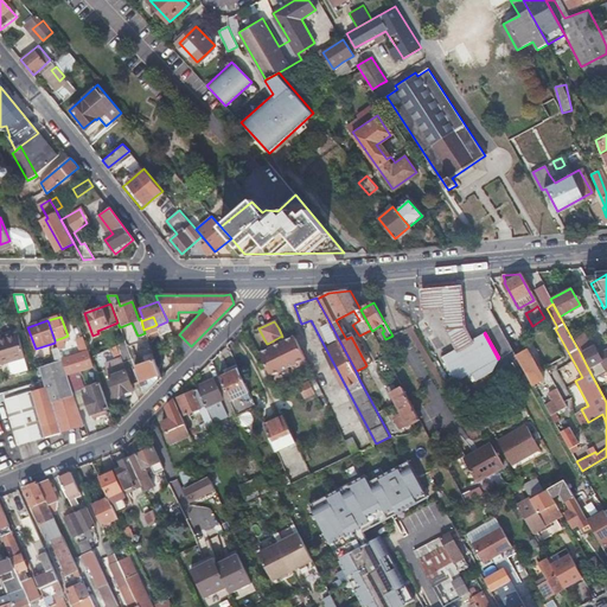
[(575,337),(572,338),(580,352),(593,345),(586,332),(582,333),(582,332),(575,337)]
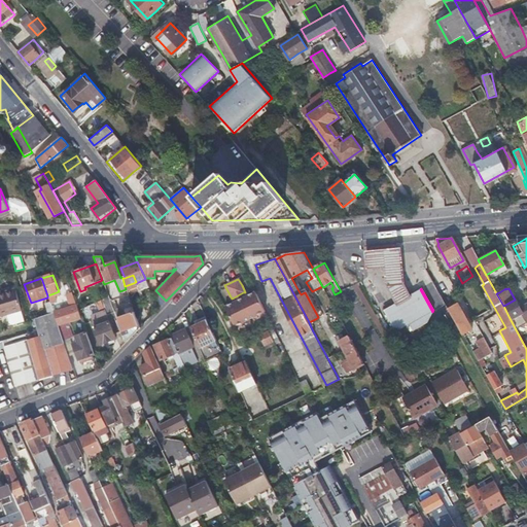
[(0,316),(6,315),(9,323),(12,325),(24,321),(21,311),(14,289),(0,292),(0,316)]
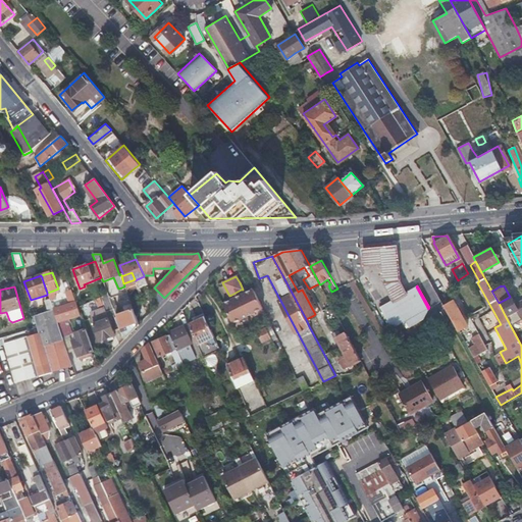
[(422,321),(428,309),(416,286),(385,303),(398,324),(404,321),(408,328),(422,321)]
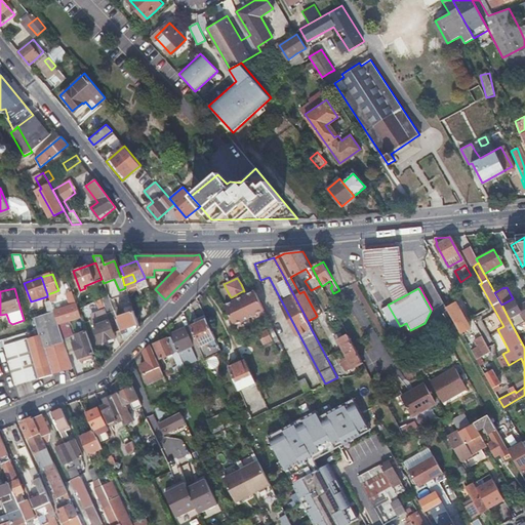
[(158,307),(165,299),(155,289),(152,292),(158,307)]
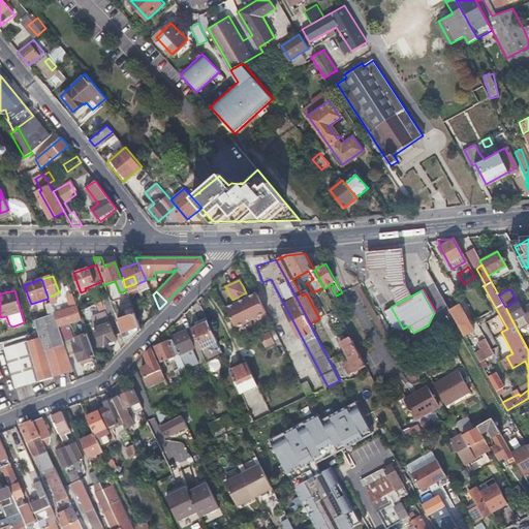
[(246,298),(236,303),(226,308),(240,333),(269,317),(256,292),(246,298)]
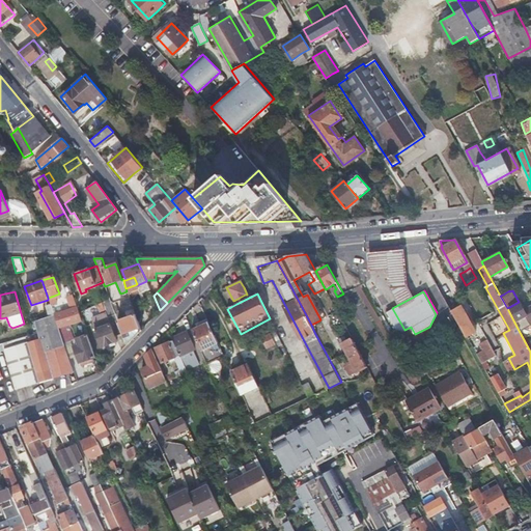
[(111,295),(108,296),(109,298),(114,312),(117,311),(111,295)]
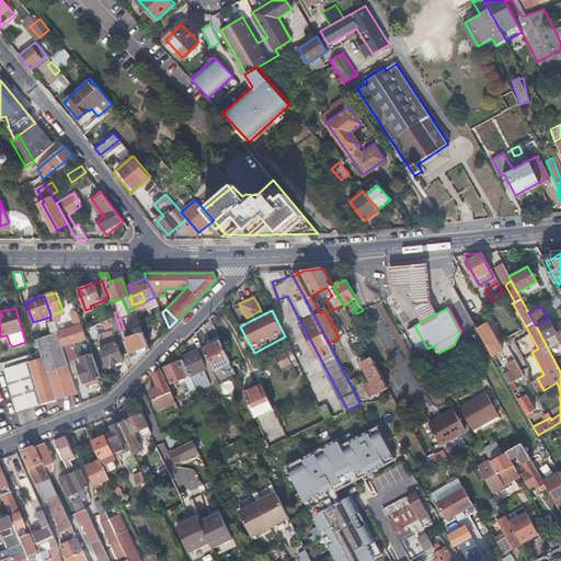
[(259,311),(249,317),(250,321),(261,316),(259,311)]
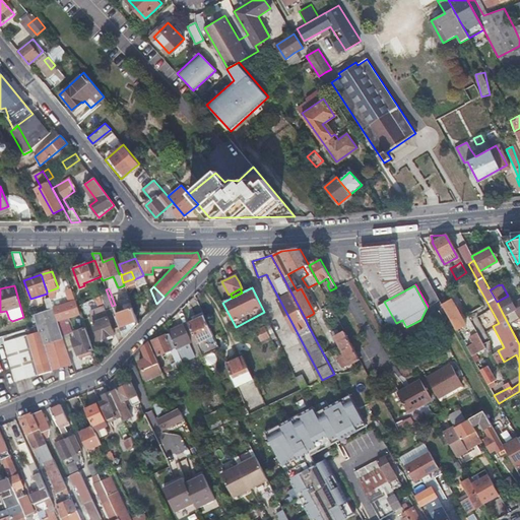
[(77,306),(79,313),(103,304),(108,317),(92,323),(99,339),(115,333),(113,328),(120,326),(112,306),(107,291),(101,295),(102,296),(77,306)]
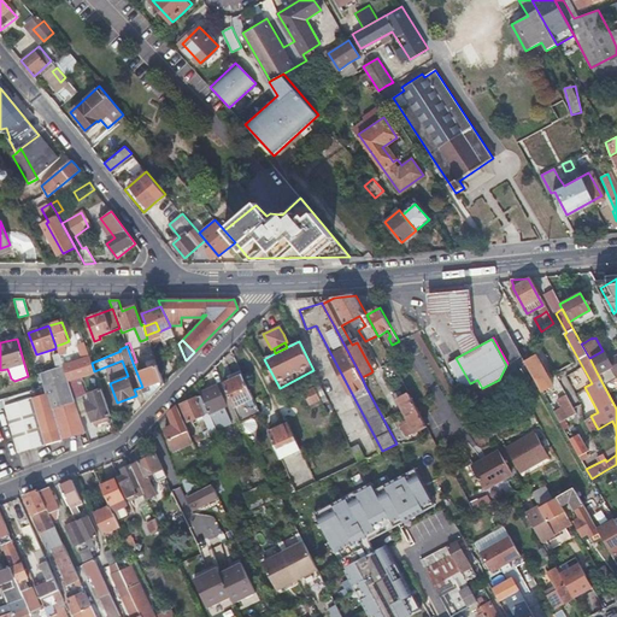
[(603,351),(589,358),(597,372),(611,365),(615,372),(616,371),(616,353),(607,359),(603,351)]
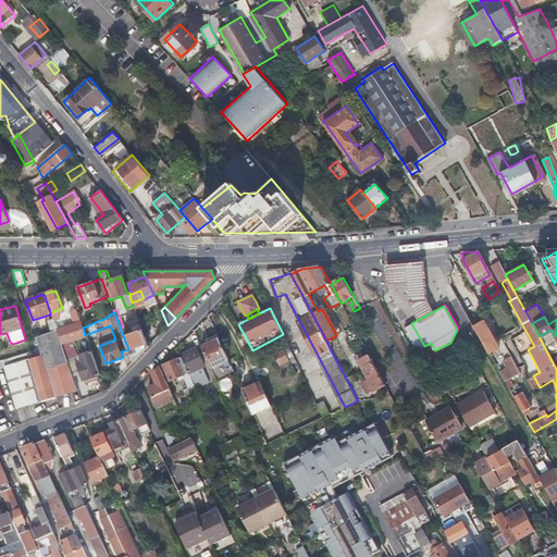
[(33,338),(35,337),(57,331),(53,320),(52,320),(37,325),(38,326),(29,329),(33,338)]
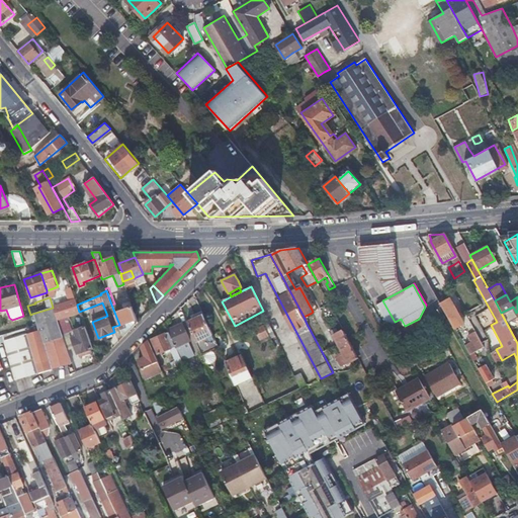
[(114,304),(111,305),(119,325),(123,336),(138,322),(128,298),(114,304)]
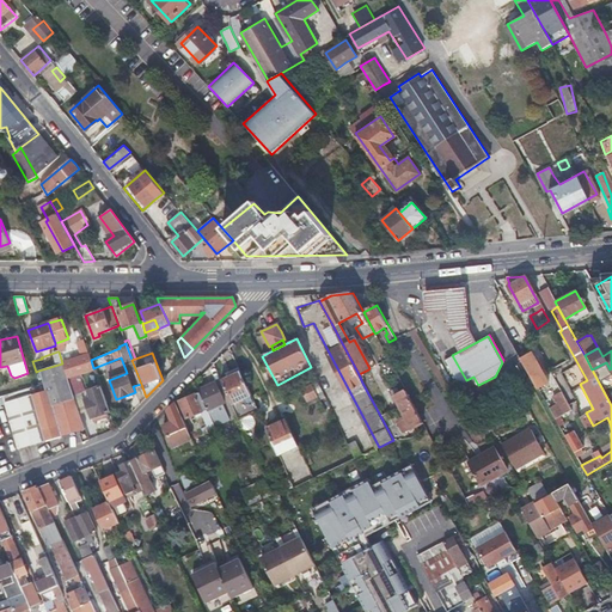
[(95,371),(93,368),(91,360),(90,355),(62,365),(67,380),(95,371)]
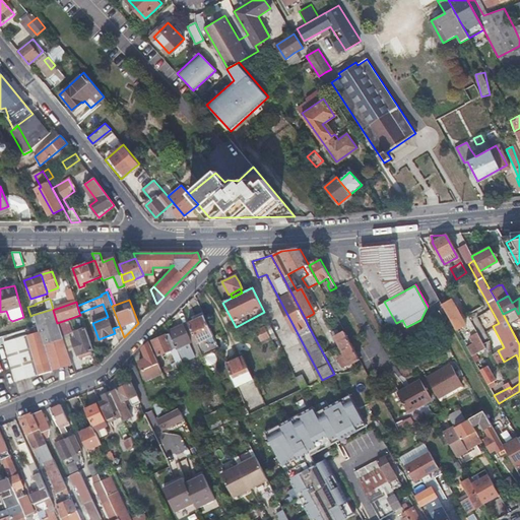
[(390,327),(396,323),(384,302),(378,306),(390,327)]
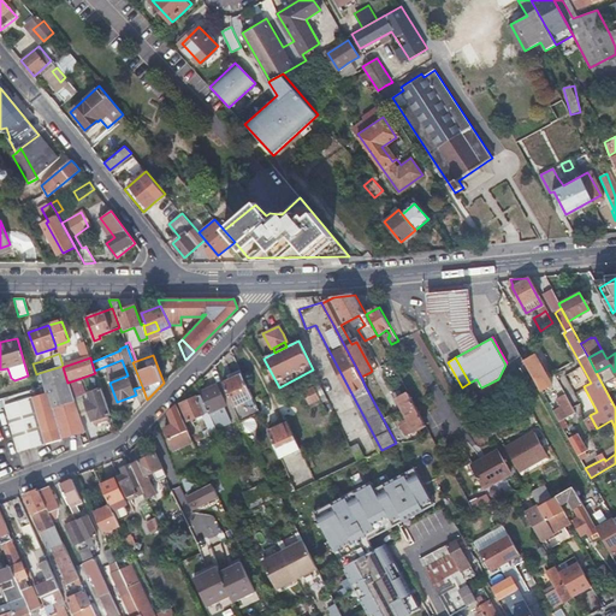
[(542,391),(546,388),(551,385),(538,362),(528,367),(542,391)]
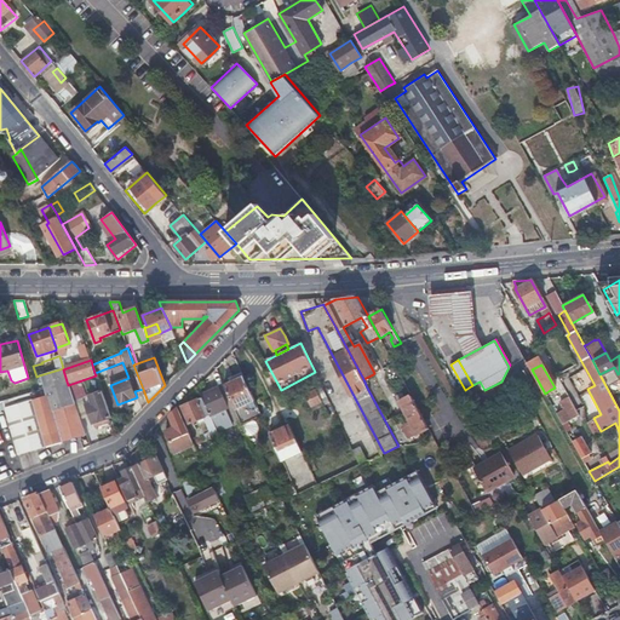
[(86,438),(68,385),(63,369),(63,368),(39,375),(46,397),(61,446),(86,438)]
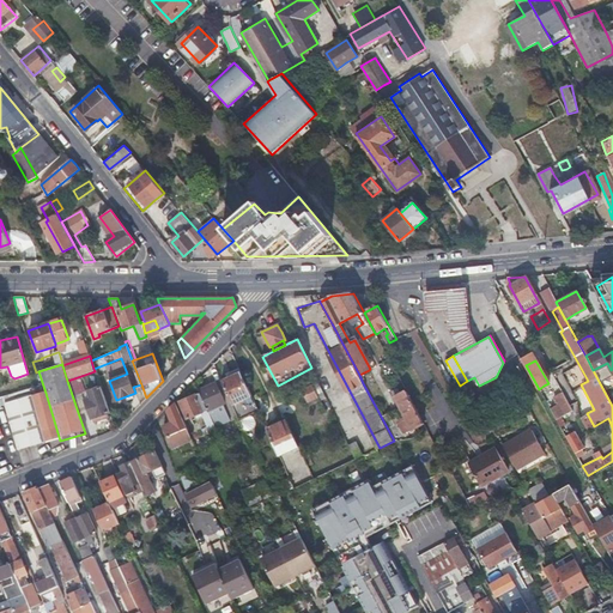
[(564,374),(571,386),(582,380),(575,366),(564,374)]
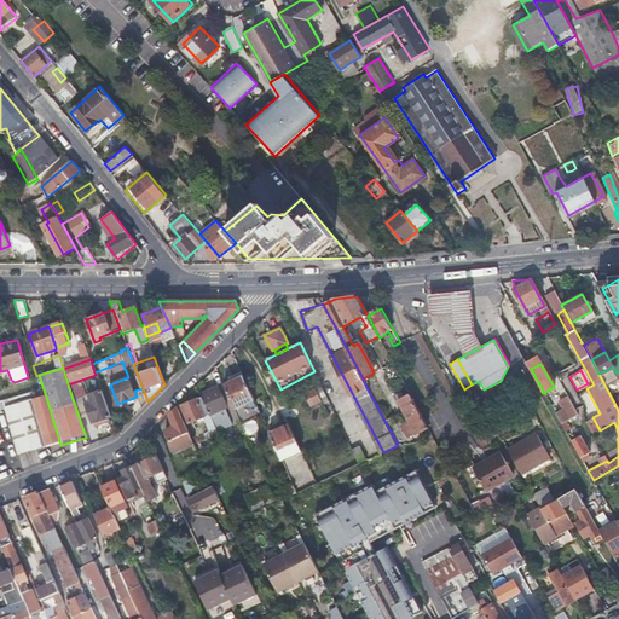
[(375,377),(372,374),(363,379),(366,387),(374,383),(371,380),(375,377)]
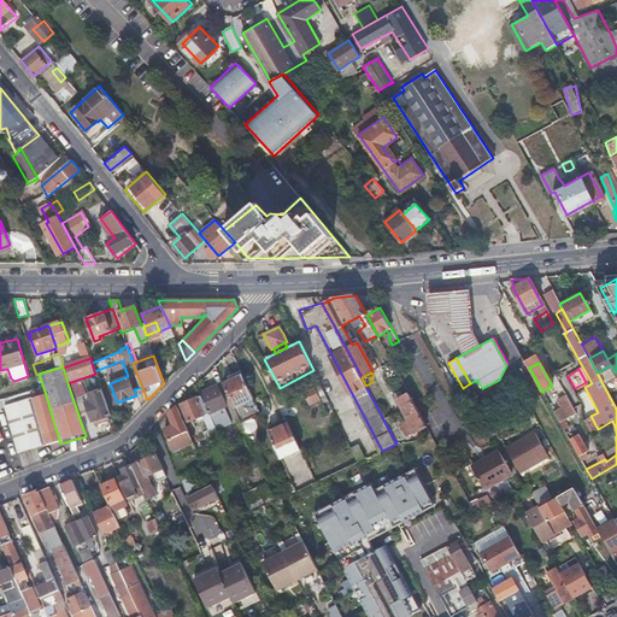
[(260,412),(251,393),(241,374),(223,383),(241,421),(246,432),(250,433),(254,430),(258,424),(256,418),(251,417),(260,412)]
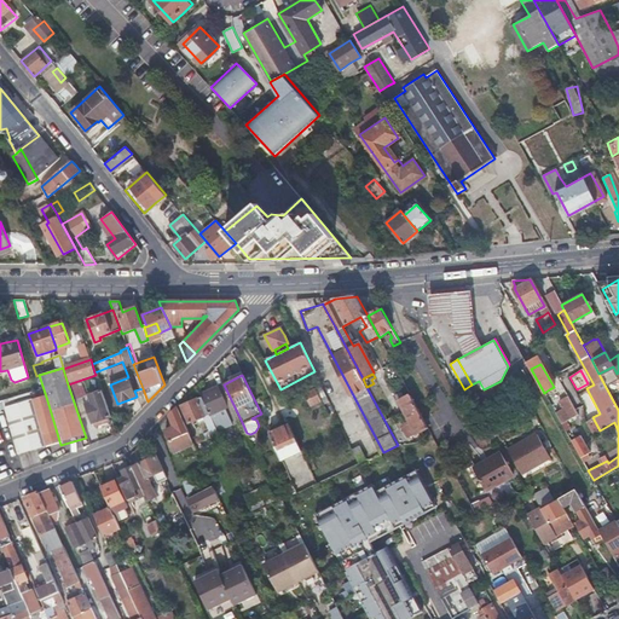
[(322,385),(313,388),(305,393),(313,409),(329,400),(322,385)]
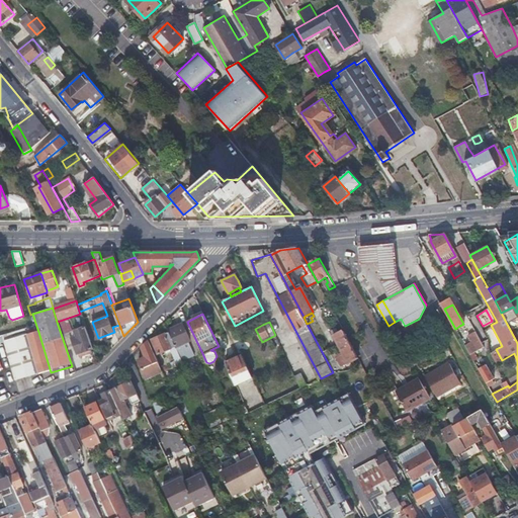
[(485,347),(487,345),(490,344),(477,322),(471,325),(485,347)]
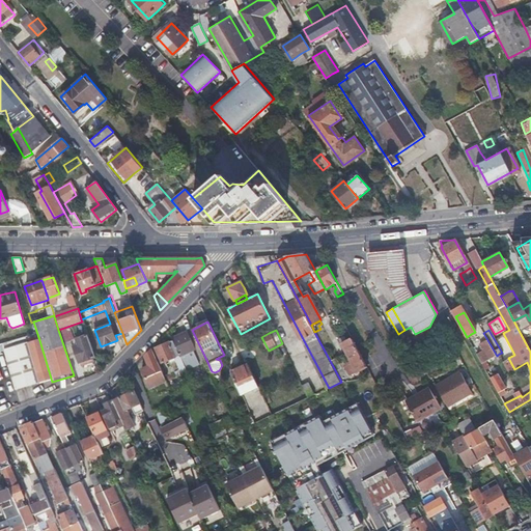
[(172,340),(179,354),(193,347),(195,346),(187,331),(172,338),(172,340)]
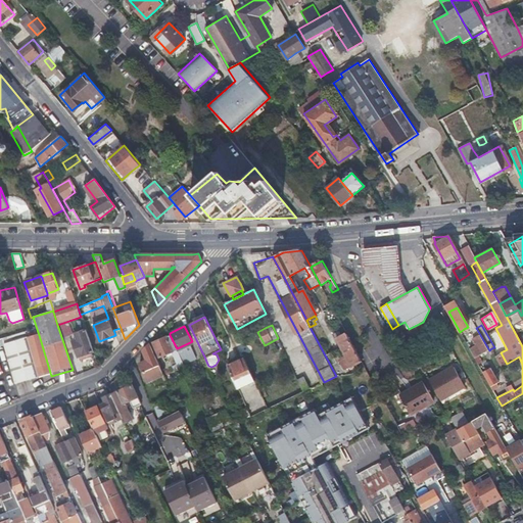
[(463,337),(474,359),(489,350),(477,329),(463,337)]
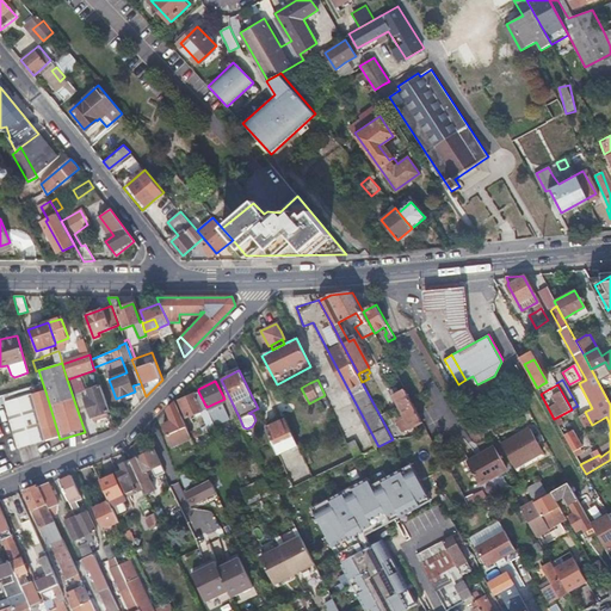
[(100,386),(94,388),(87,390),(97,415),(110,411),(100,386)]
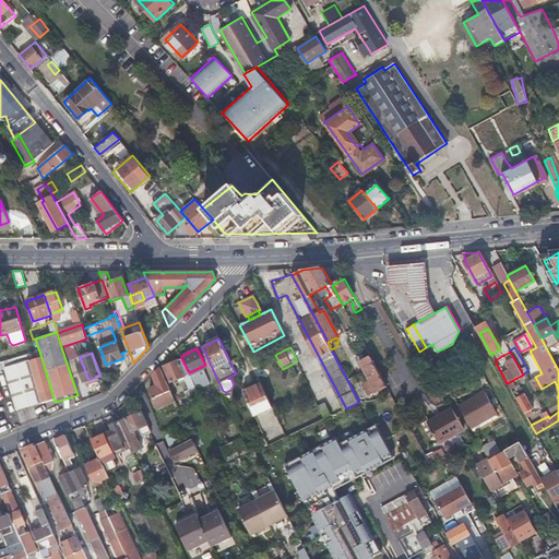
[(531,353),(522,357),(527,369),(536,365),(531,353)]
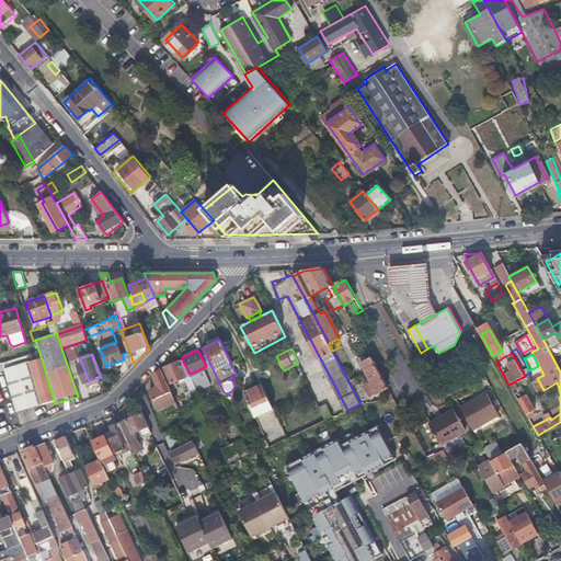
[(367,359),(366,357),(364,355),(359,357),(378,392),(389,387),(373,357),(367,359)]
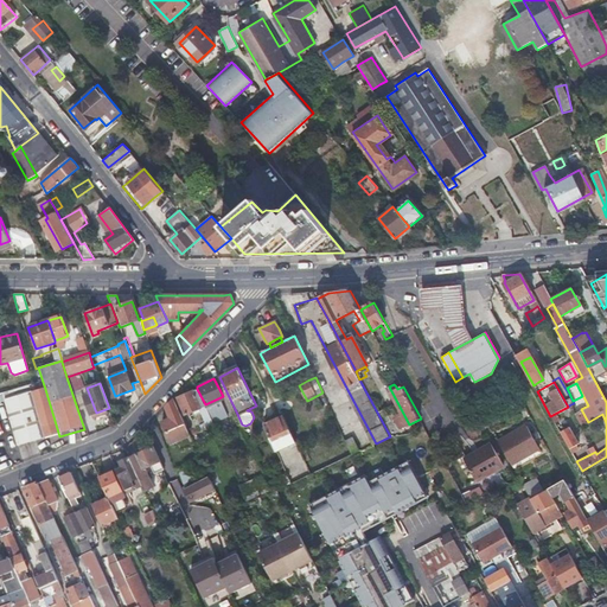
[(56,436),(59,436),(45,389),(42,390),(56,436)]
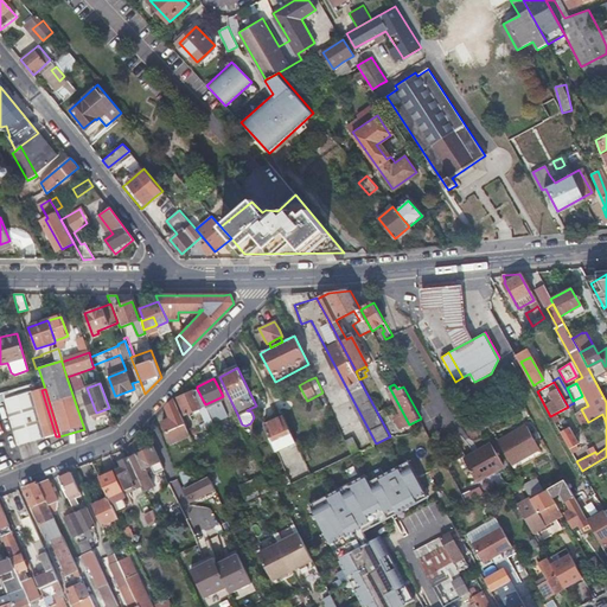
[(199,408),(205,404),(197,389),(179,397),(186,414),(199,408)]
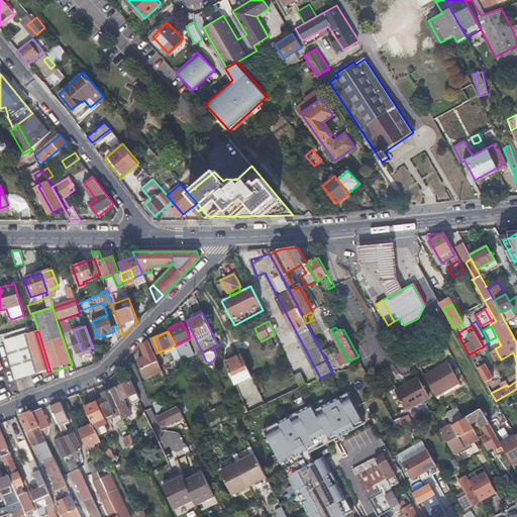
[(15,381),(47,372),(35,332),(4,341),(15,381)]
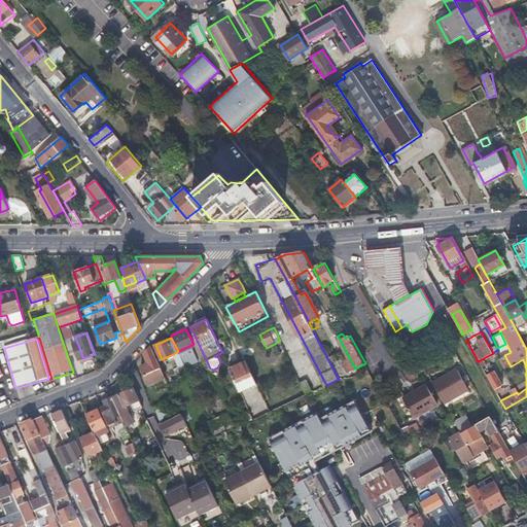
[(198,359),(191,345),(178,351),(184,365),(198,359)]
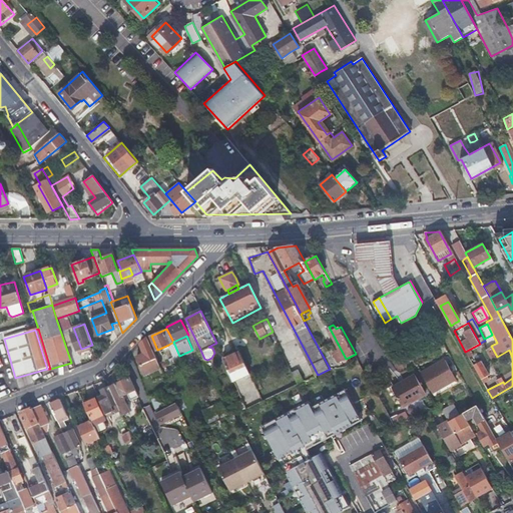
[(139,344),(141,348),(143,352),(136,355),(144,372),(159,365),(146,337),(139,344)]
